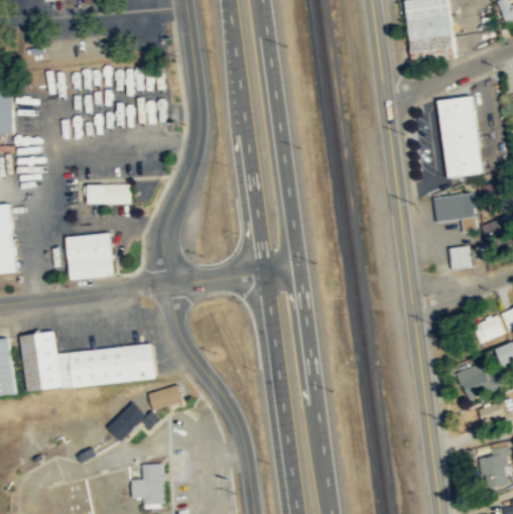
[(410,0),(403,1),(402,16),(411,63),(454,57),(445,0),(410,0)]
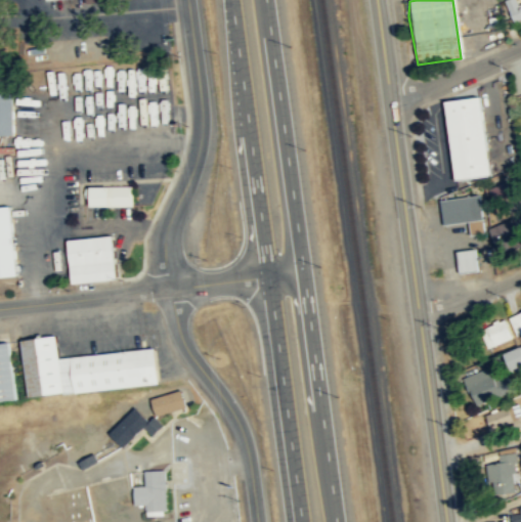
[(520,1),(515,4),(513,0),(504,0),(502,1),(511,24),(520,19),(520,1)]
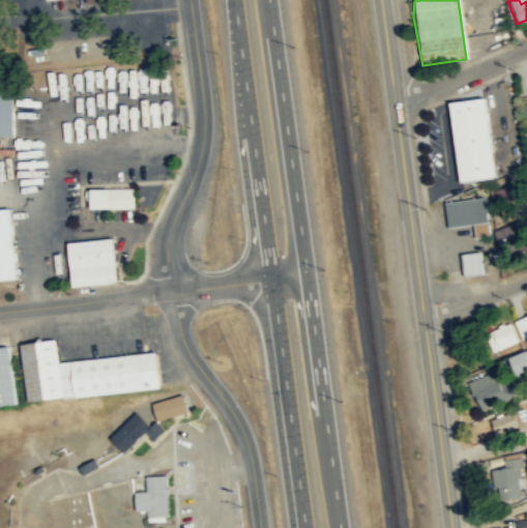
[(0,139),(12,139),(11,96),(0,96),(0,139)]
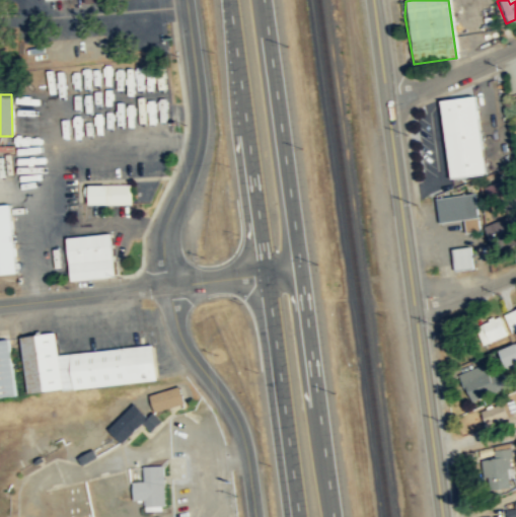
[(449,179),(484,174),(473,95),(439,99),(449,179)]
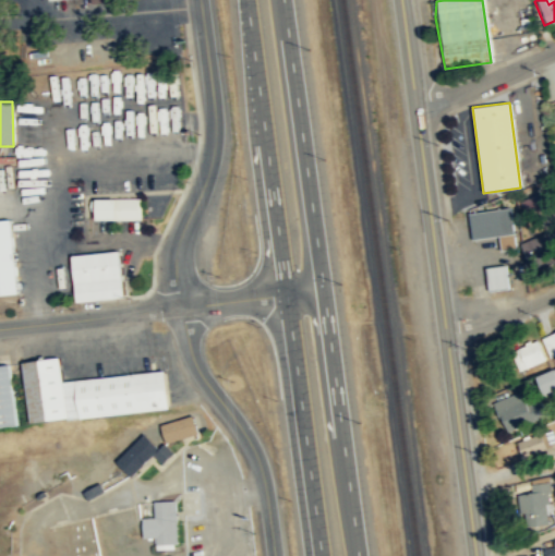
[(518,203),(522,215),(540,208),(535,196),(518,203)]
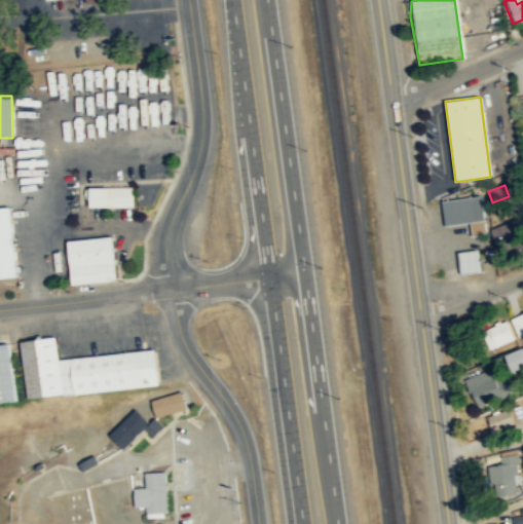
[(131,189),(82,190),(83,200),(89,200),(89,209),(131,209),(131,189)]
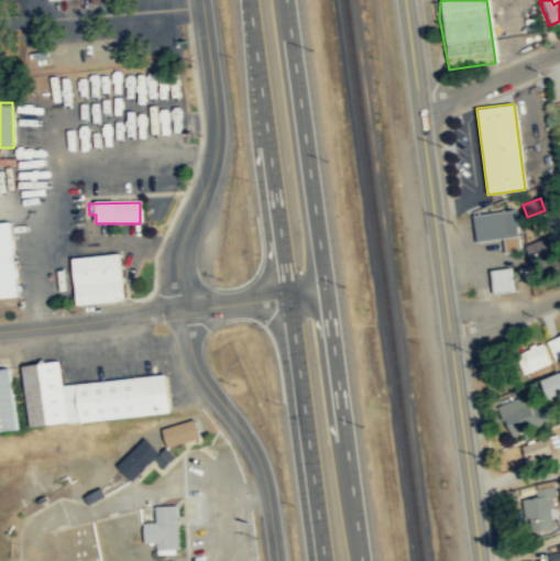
[(470,216),(473,243),(501,240),(502,253),(517,252),(513,211),(470,216)]
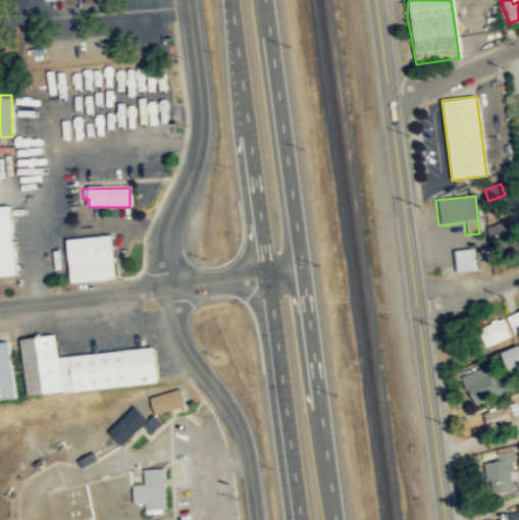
[(10,207),(0,208),(0,277),(16,277),(10,207)]
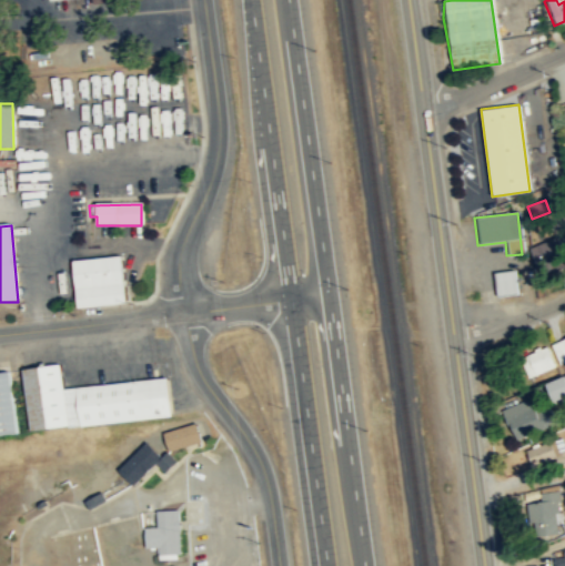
[(527,249),(538,273),(564,260),(564,254),(557,236),(527,249)]
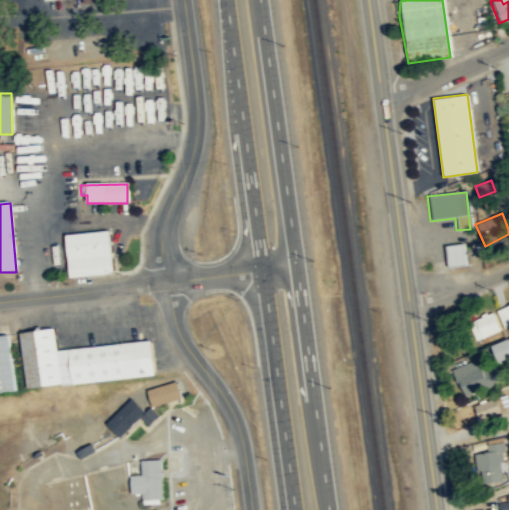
[(113,276),(110,233),(65,236),(68,278),(113,276)]
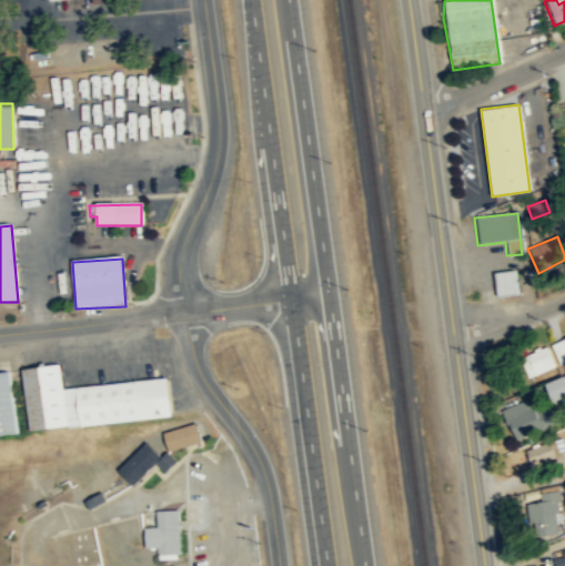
[(493,273),(495,296),(515,294),(512,271),(493,273)]
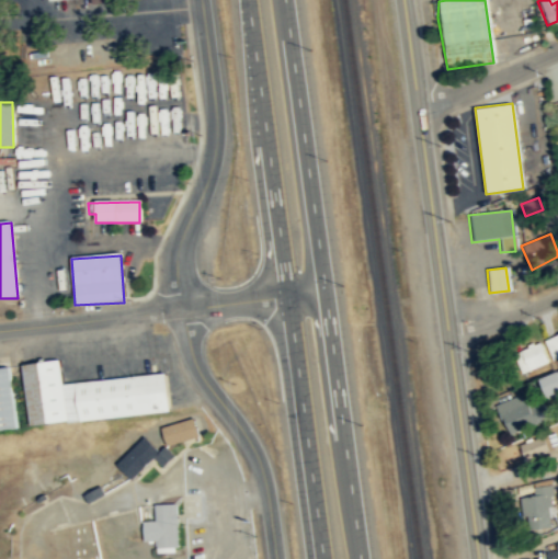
[(557,333),(542,341),(550,361),(557,357),(557,333)]
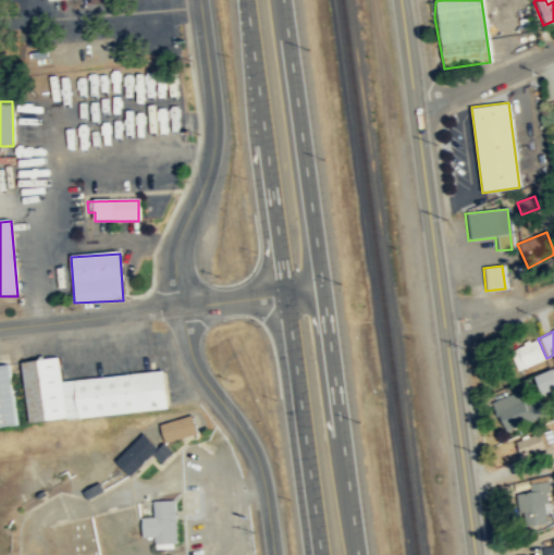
[(515,368),(540,364),(537,342),(512,346),(515,368)]
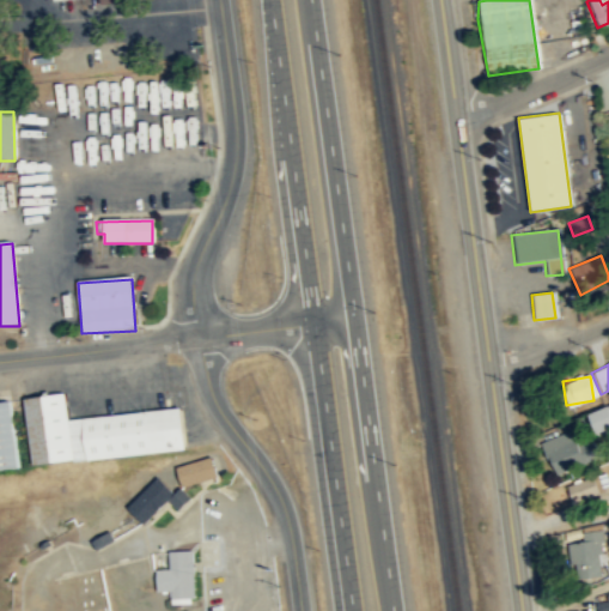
[(182,409),(68,421),(65,394),(24,399),(31,466),(187,451),(182,409)]
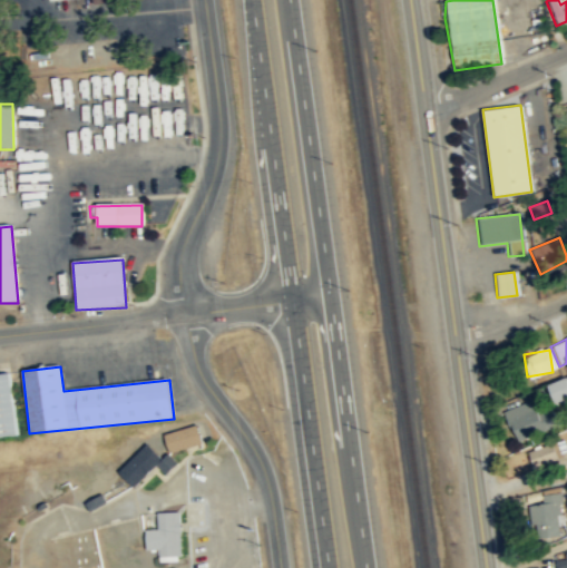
[(554,407),(566,400),(566,375),(545,387),(554,407)]
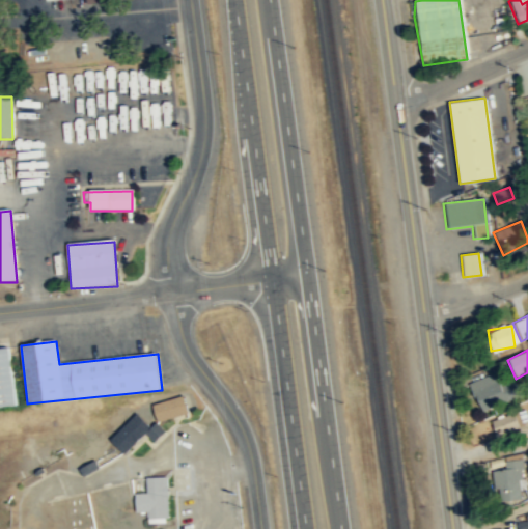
[(467,383),(478,413),(518,397),(512,382),(498,387),(493,373),(467,383)]
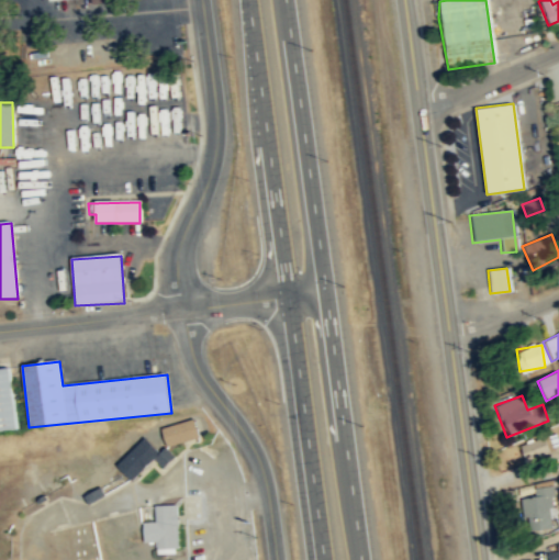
[(160,428),(165,447),(198,438),(193,420),(160,428)]
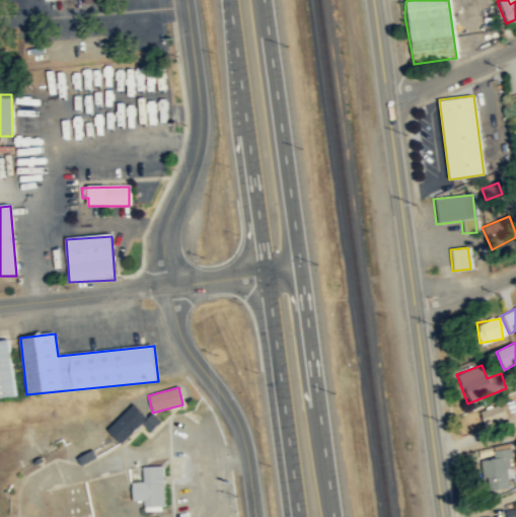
[(107,429),(121,444),(141,424),(149,433),(160,423),(152,414),(147,419),(134,404),(107,429)]
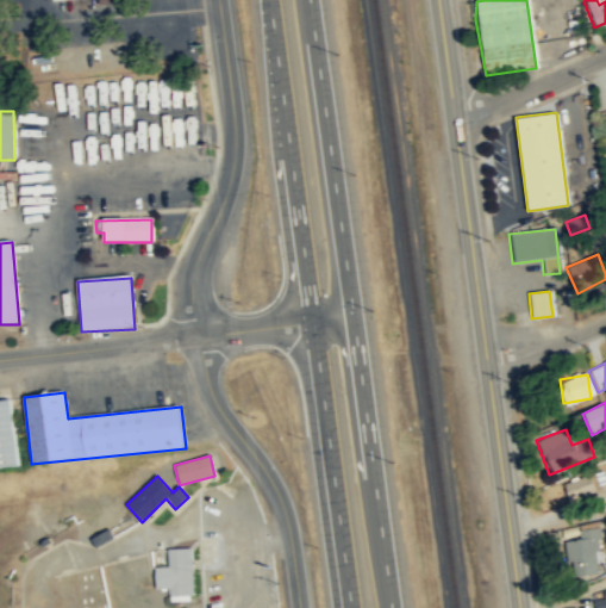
[(558,485),(564,502),(589,492),(583,476),(558,485)]
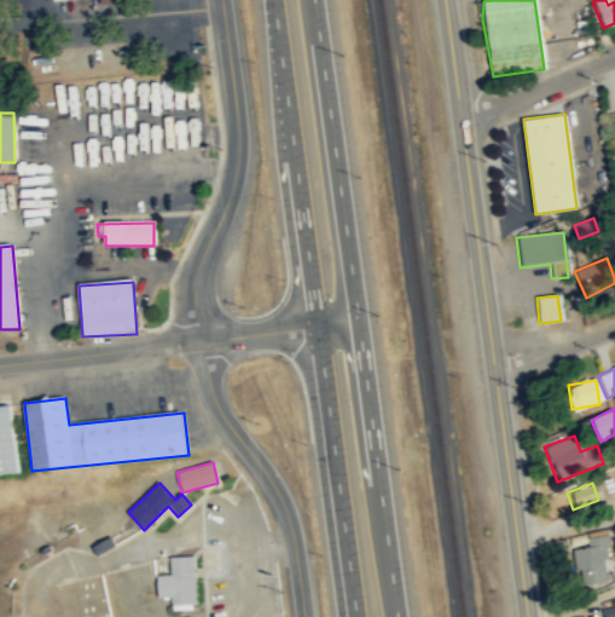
[(605,583),(597,530),(584,531),(586,547),(569,551),(574,588),(605,583)]
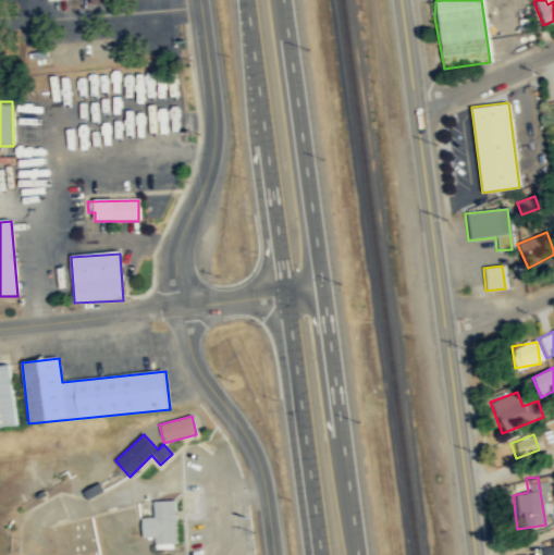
[(173,501),(151,501),(152,518),(140,518),(142,539),(154,538),(155,550),(175,550),(173,501)]
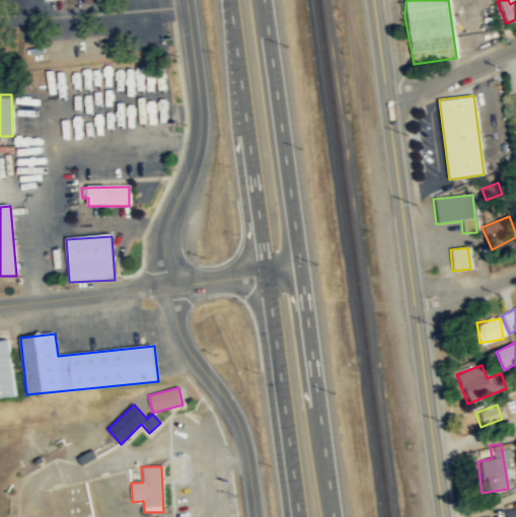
[(515,516),(515,508),(500,510),(500,516),(515,516)]
